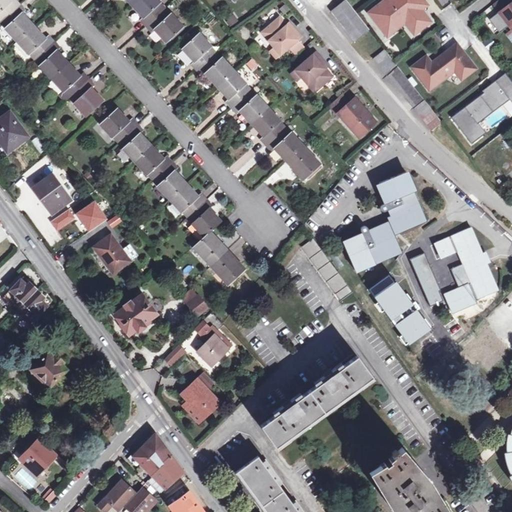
[(0,0),(0,18),(1,19),(19,3),(16,0),(0,0)]
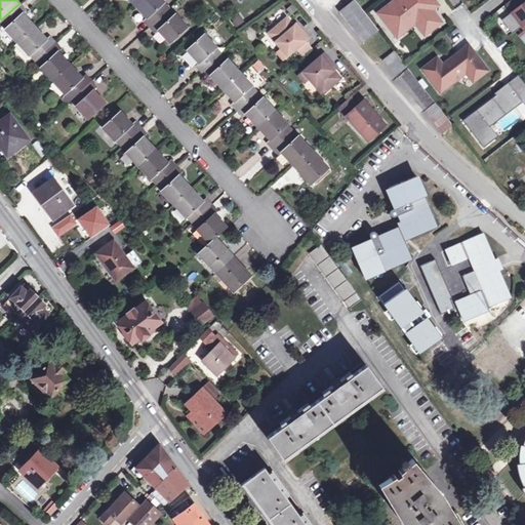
[(165,1),(164,0),(137,0),(135,2),(148,16),(145,19),(150,25),(168,8),(164,3),(165,1)]
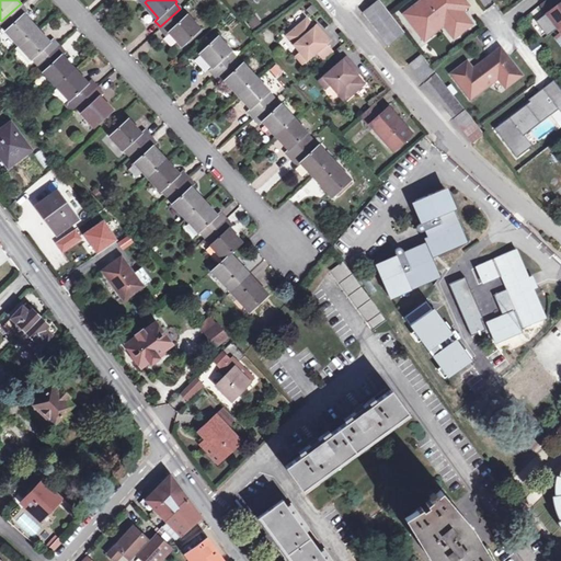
[(471,23),(462,11),(455,11),(456,6),(458,3),(455,0),(424,0),(405,15),(425,41),(436,33),(433,29),(442,21),(445,25),(450,26),(451,26),(458,33),(460,32),(462,32),(469,27),(469,24),(471,23)]
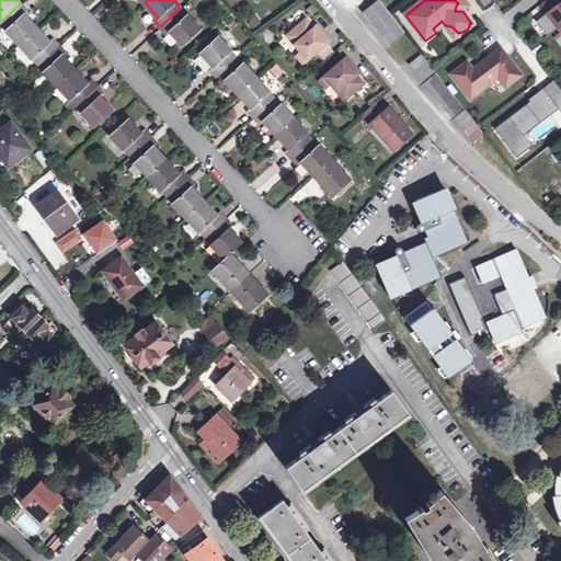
[(455,0),(458,3),(456,6),(455,11),(462,11),(469,7),(464,0),(455,0)]
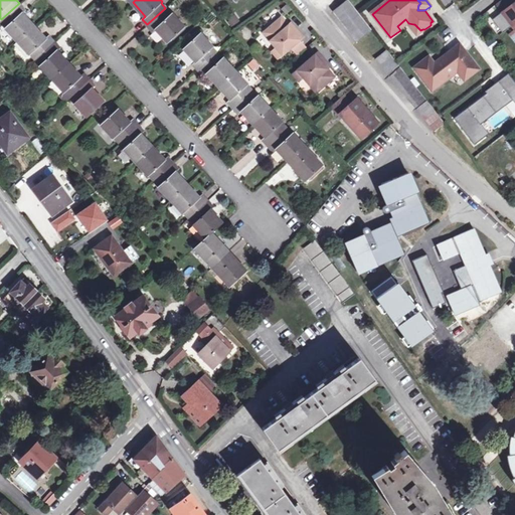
[(510,0),(503,0),(499,4),(505,11),(514,4),(510,0)]
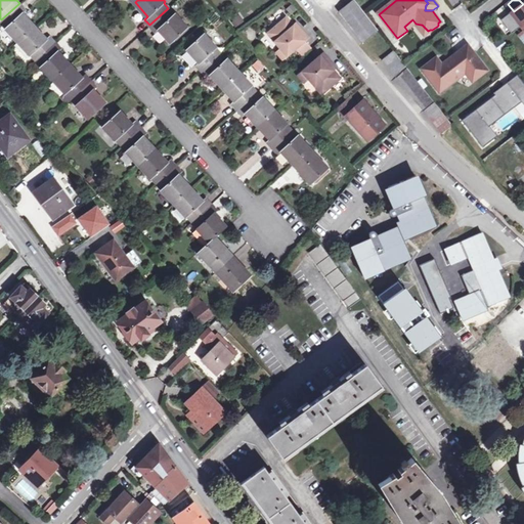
[(378,31),(354,1),(339,12),(362,43),(378,31)]
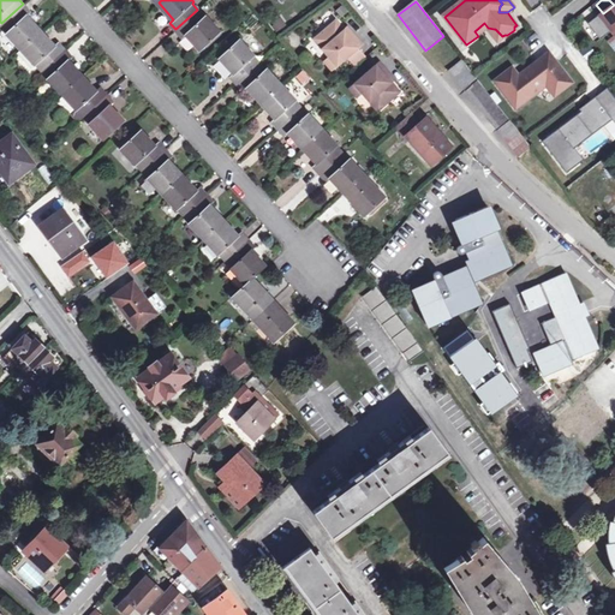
[(29,10),(23,4),(1,23),(7,30),(6,33),(21,48),(41,29),(27,13),(29,10)]
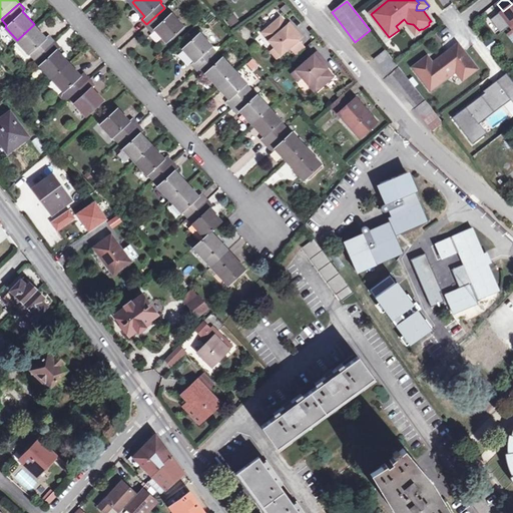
[(512,3),(512,4),(503,11),(501,12),(512,29),(512,3)]
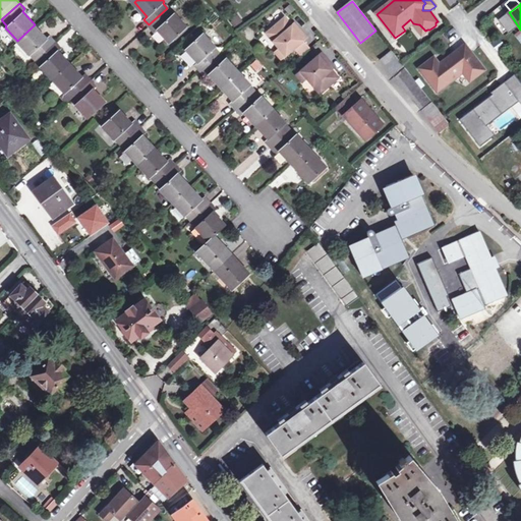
[(172,13),(167,8),(149,24),(155,32),(159,29),(170,40),(186,24),(174,11),(172,13)]
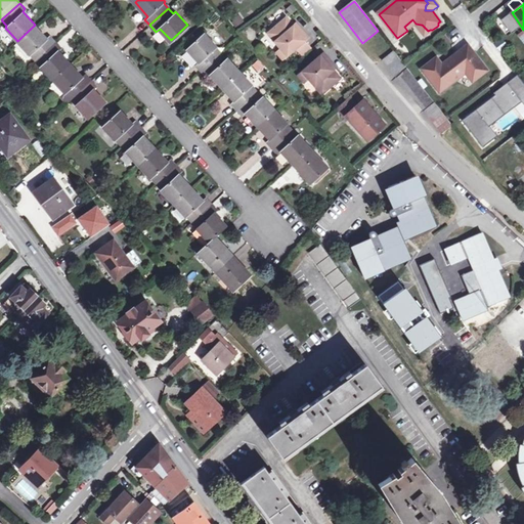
[(297,32),(290,26),(282,16),(264,32),(278,48),(276,50),(282,57),(293,48),(303,39),(306,37),(300,30),(297,32)]
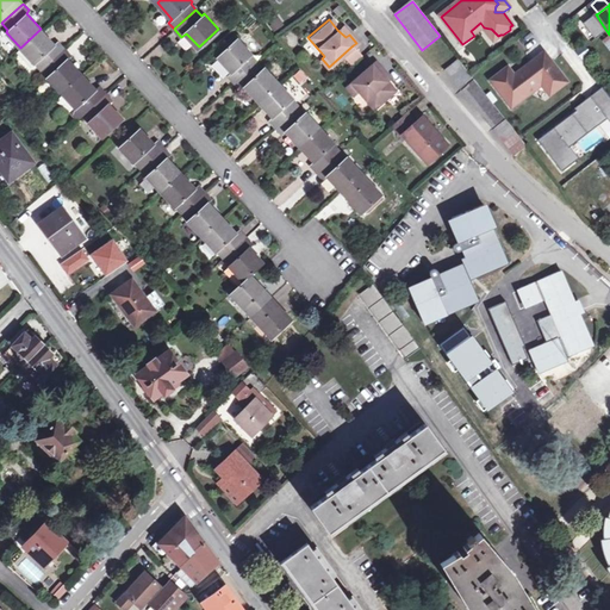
[(342,26),(337,30),(346,37),(349,35),(342,26)]
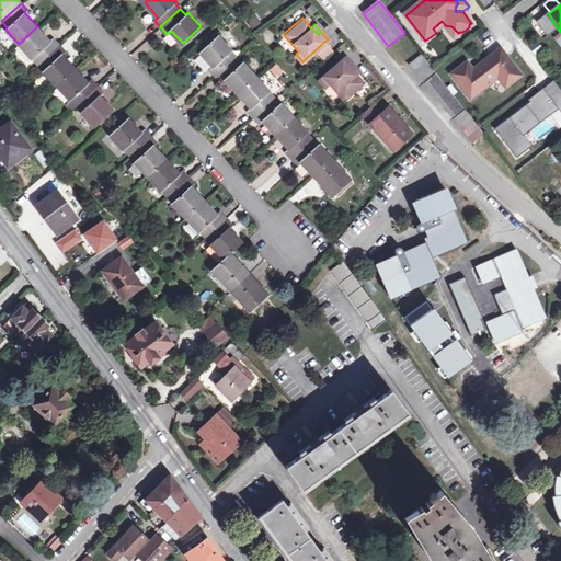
[(450,26),(445,25),(455,38),(462,32),(460,32),(458,33),(451,26),(450,26)]
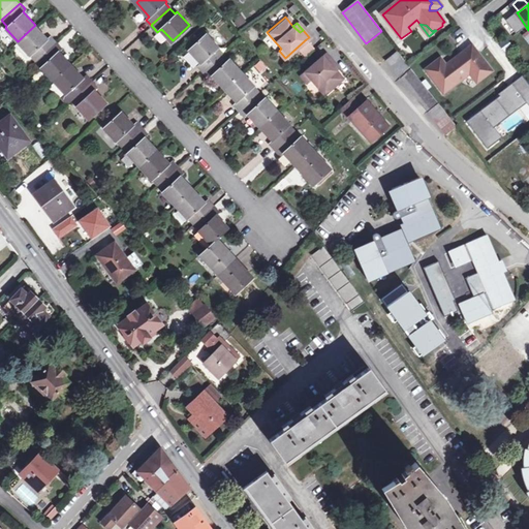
[(35,25),(18,41),(30,55),(32,53),(37,58),(56,41),(51,35),(48,38),(35,25)]
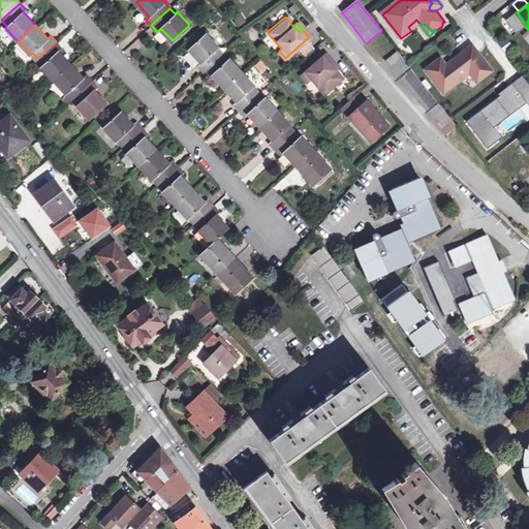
[(204,71),(222,54),(217,48),(218,47),(207,34),(189,50),(201,63),(198,65),(204,71)]
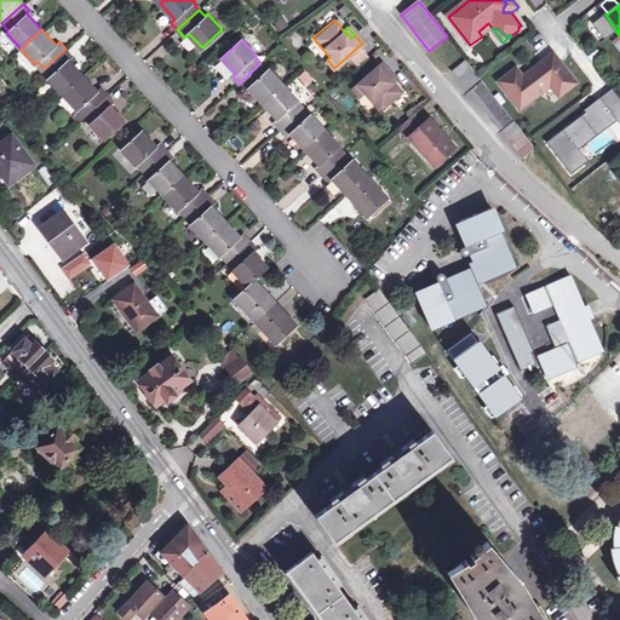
[(359,46),(346,57),(355,65),(367,56),(359,46)]
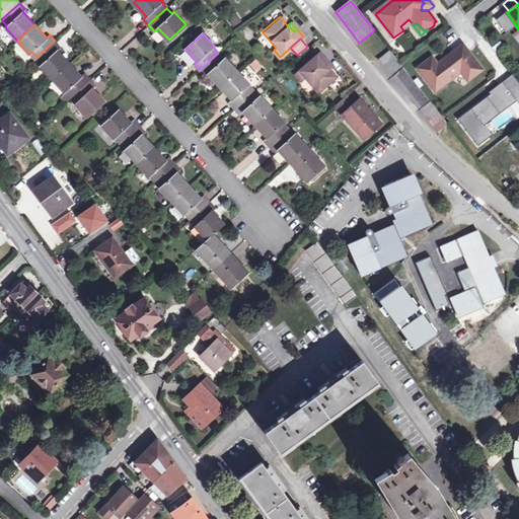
[(55,41),(36,57),(42,63),(40,65),(52,78),(70,62),(58,49),(60,47),(55,41)]
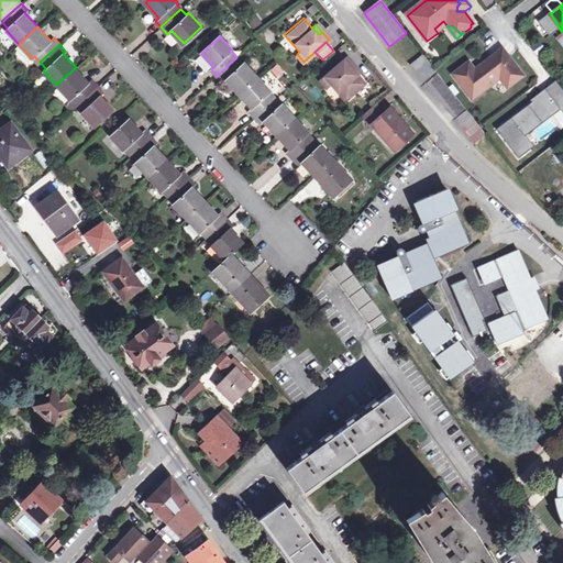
[(504,50),(490,59),(496,67),(509,57),(504,50)]
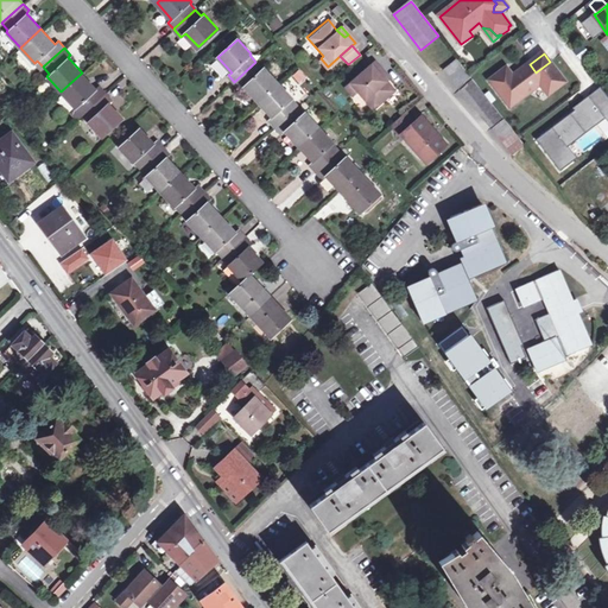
[(525,146),(457,59),(443,69),(511,157),(525,146)]
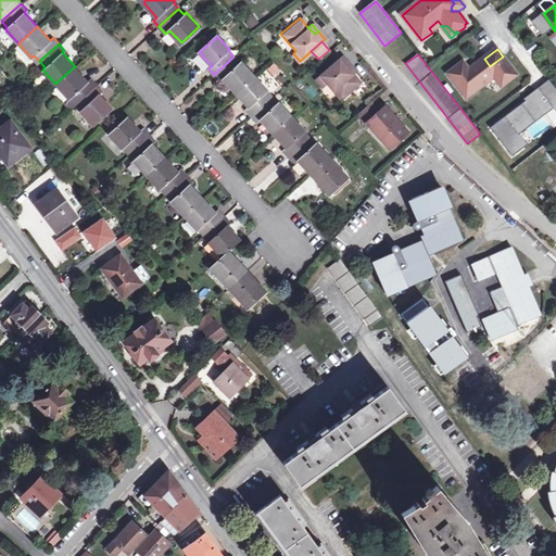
[(240,62),(234,57),(214,75),(220,81),(224,79),(236,92),(254,75),(241,61),(240,62)]
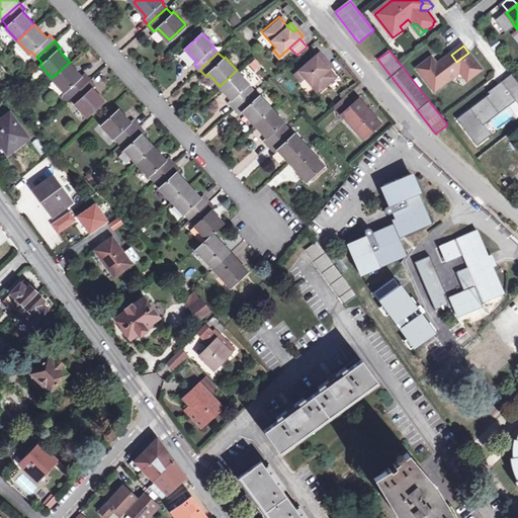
[(432,58),(418,69),(436,92),(461,73),(463,76),(469,71),(475,77),(483,71),(468,53),(456,62),(451,55),(438,65),(432,58)]
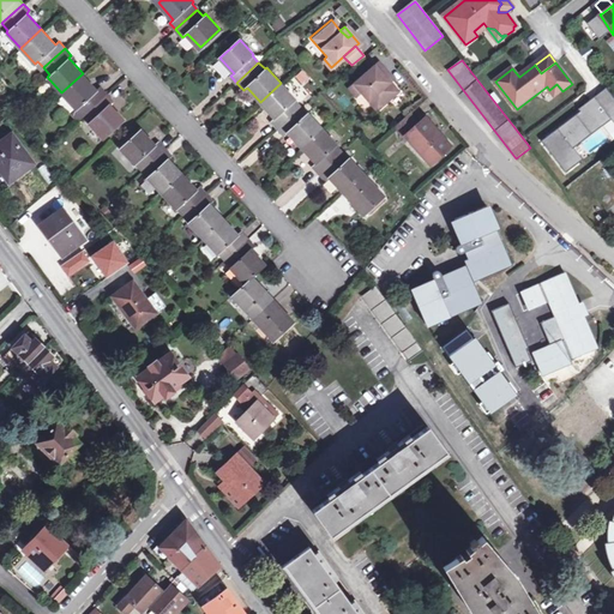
[(350,89),(357,96),(360,94),(375,110),(396,94),(387,84),(380,76),(384,72),(377,64),(350,89)]
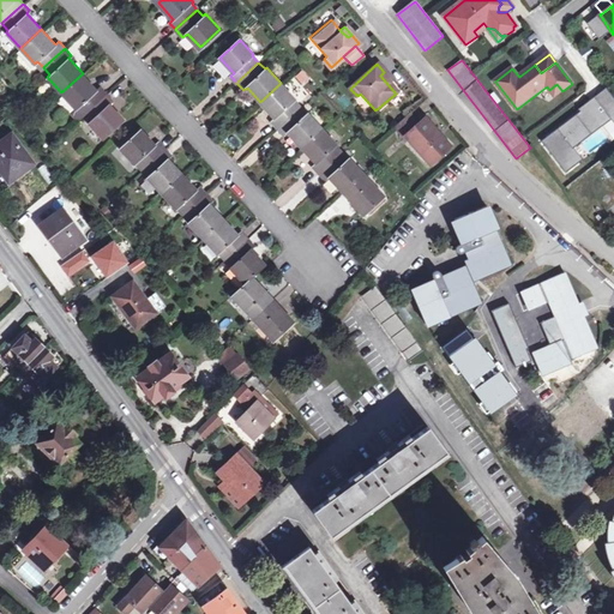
[(380,76),(387,84),(391,80),(384,72),(380,76)]
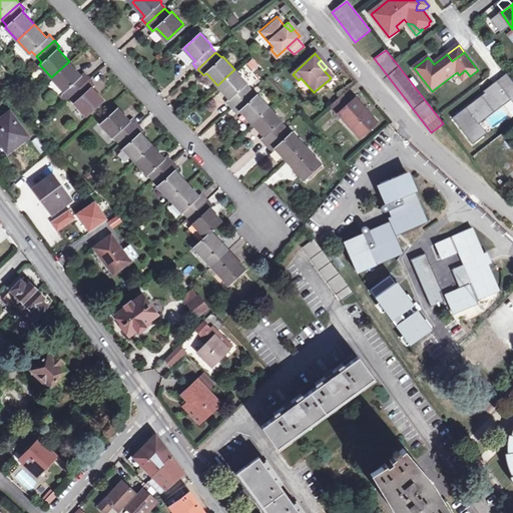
[(71,94),(89,78),(83,71),(80,73),(69,61),(51,77),(64,91),(66,89),(71,94)]
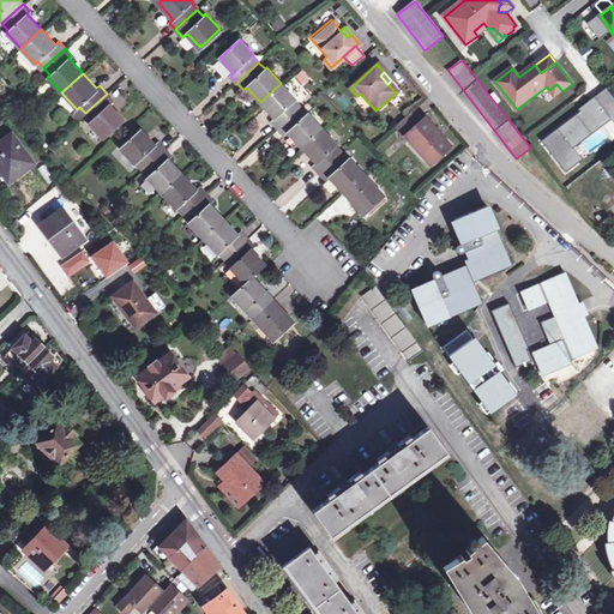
[(281,83),(260,102),(275,116),(271,120),(277,126),(299,106),(294,100),(295,98),(281,83)]
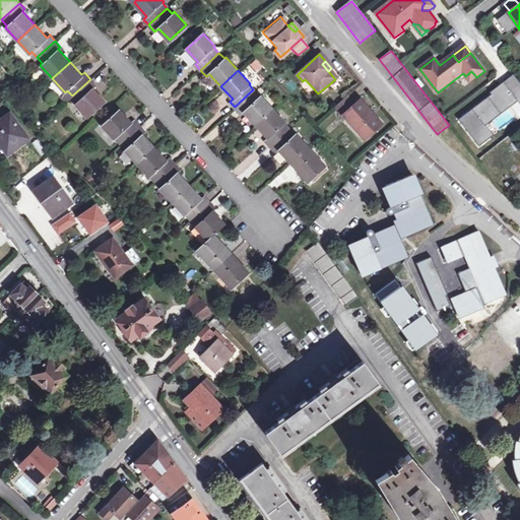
[(471,71),(465,76),(470,81),(476,77),(471,71)]
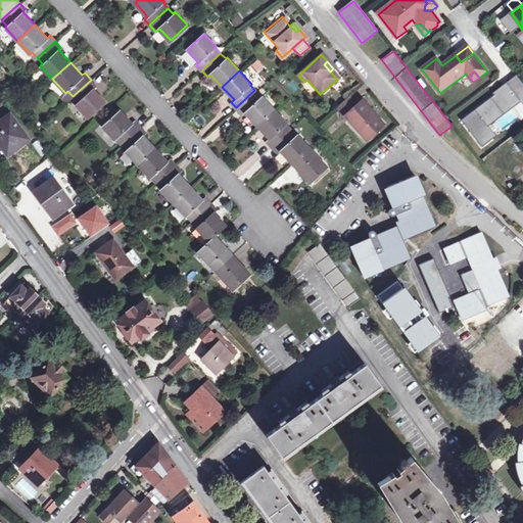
[(522,84),(517,76),(458,117),(480,148),(522,117),(522,84)]
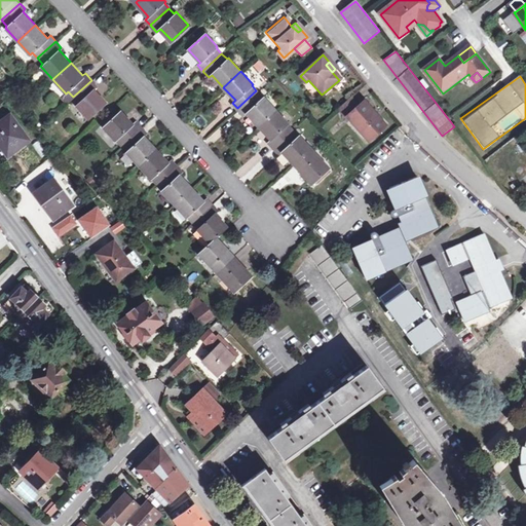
[(97,85),(91,80),(73,97),(78,103),(76,105),(88,117),(106,101),(95,88),(97,85)]
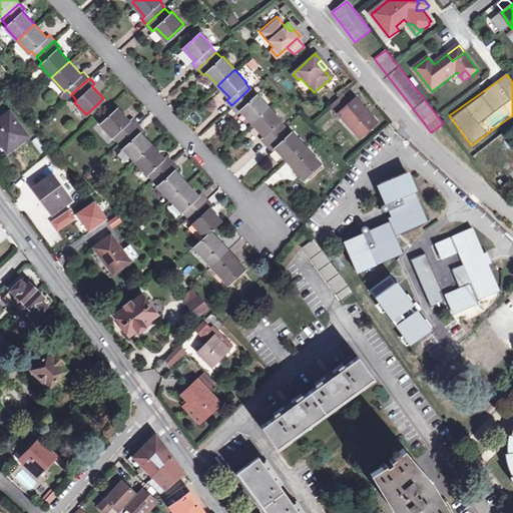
[(251,121),(269,106),(258,93),(255,95),(249,88),(231,105),(237,112),(240,109),(251,121)]
